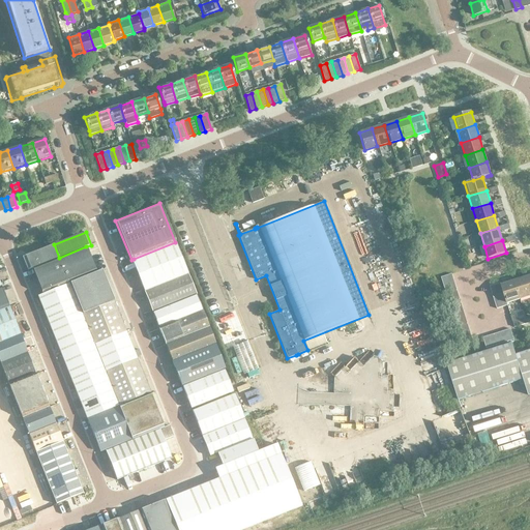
[(188,274),(175,242),(134,259),(140,275),(138,276),(144,292),(188,274)]
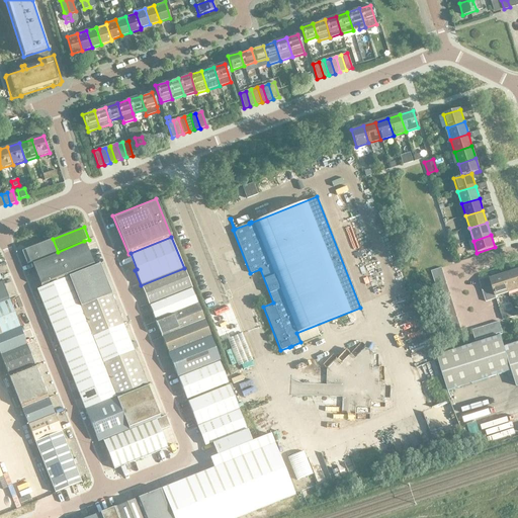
[(58,252),(53,239),(21,252),(26,264),(31,262),(58,252)]
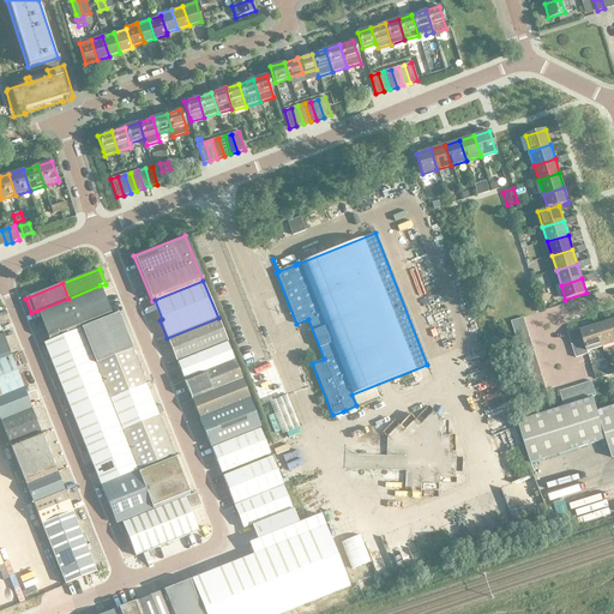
[(37,311),(49,342),(80,329),(112,317),(100,286),(68,299),(37,311)]
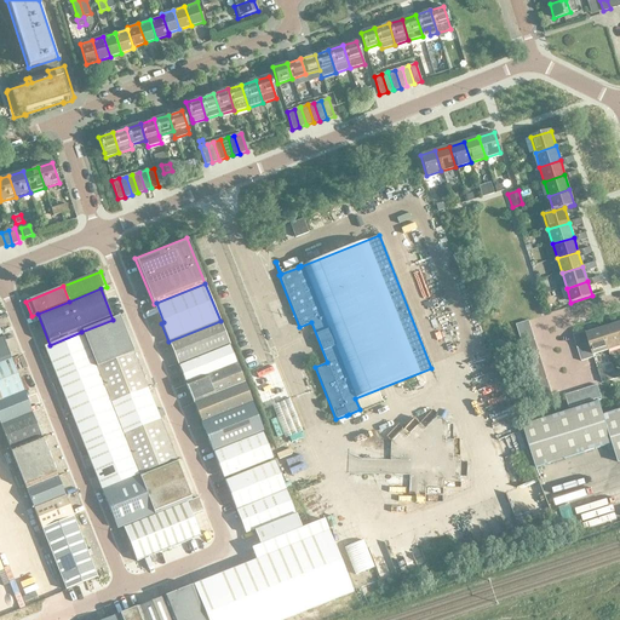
[(96,368),(133,354),(119,317),(113,320),(81,332),(93,362),(96,368)]
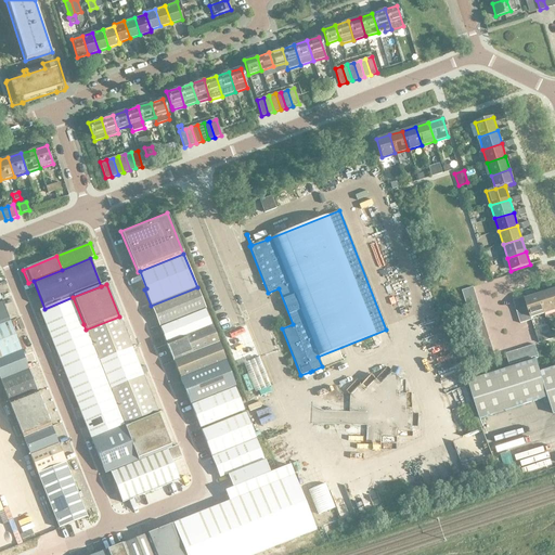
[(159,326),(205,308),(197,287),(188,292),(151,306),(159,326)]
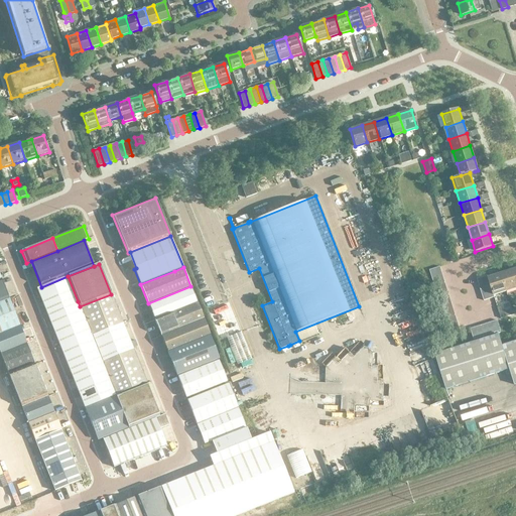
[(431,276),(441,273),(439,267),(429,270),(431,276)]
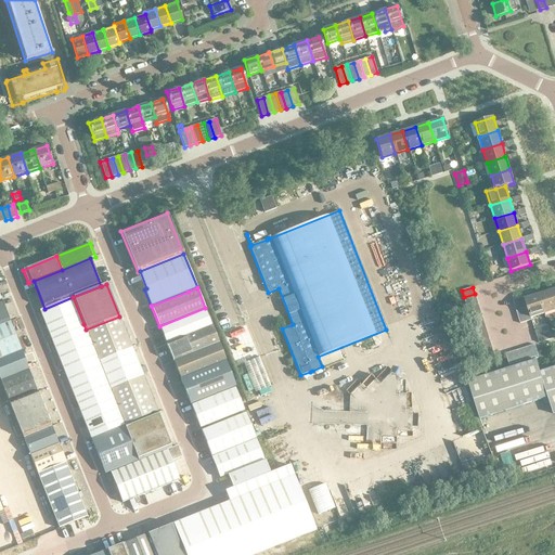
[(543,313),(554,309),(554,302),(551,291),(538,295),(543,313)]
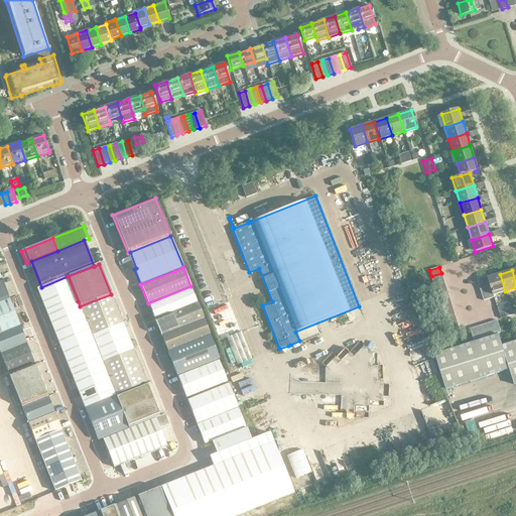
[(431,276),(432,281),(443,278),(441,273),(431,276)]
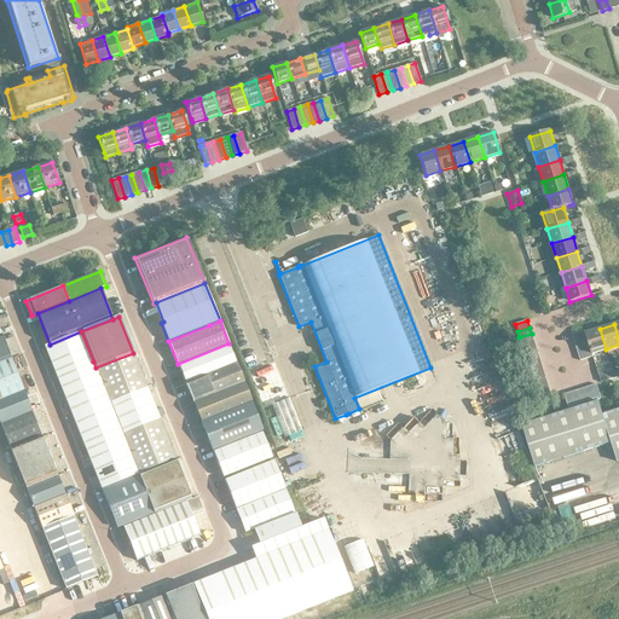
[(591,354),(606,350),(600,329),(585,334),(586,337),(589,343),(590,351),(591,354)]
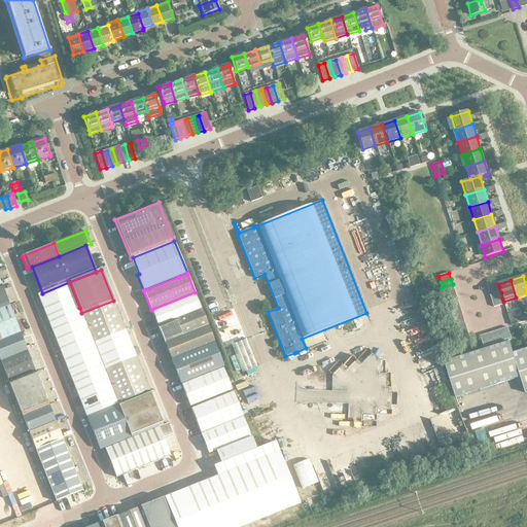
[(499,287),(498,284),(497,281),(487,285),(489,290),(499,287)]
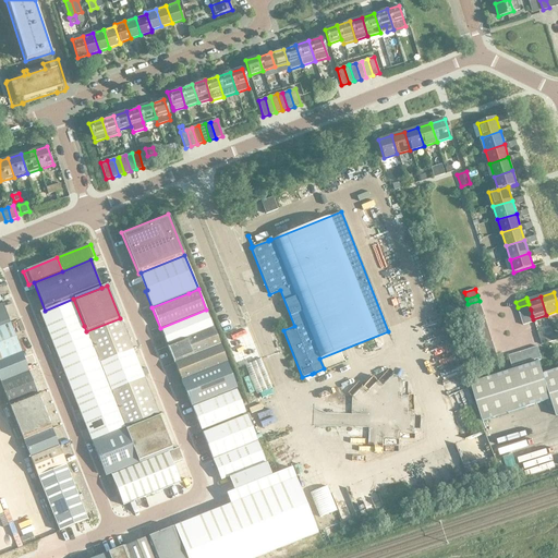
[(73,299),(45,311),(39,312),(50,339),(84,326),(73,299)]
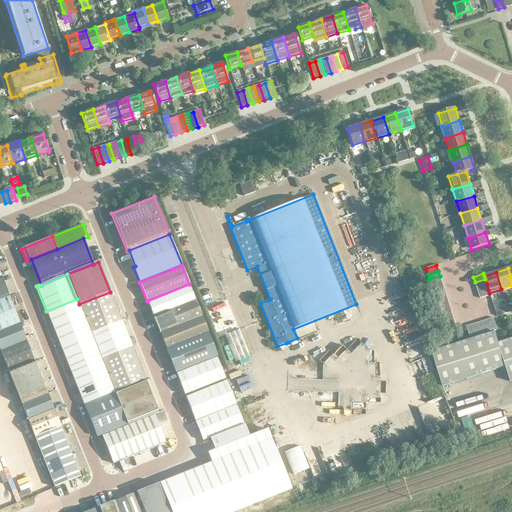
[(429,279),(431,285),(441,281),(440,276),(429,279)]
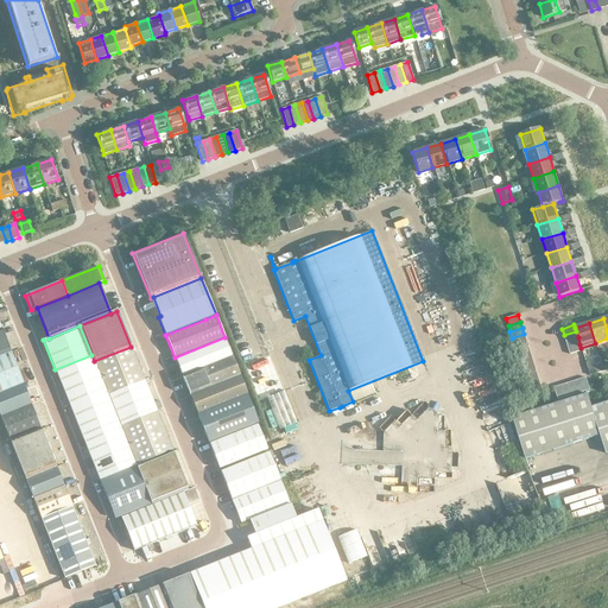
[(0,356),(11,353),(1,329),(0,329),(0,356)]
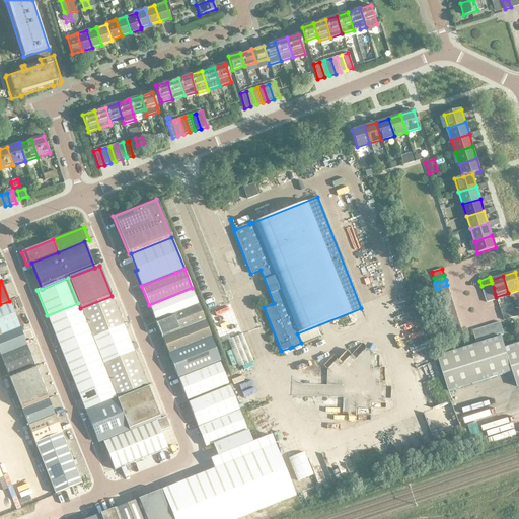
[(494,288),(492,283),(482,286),(483,292),(494,288)]
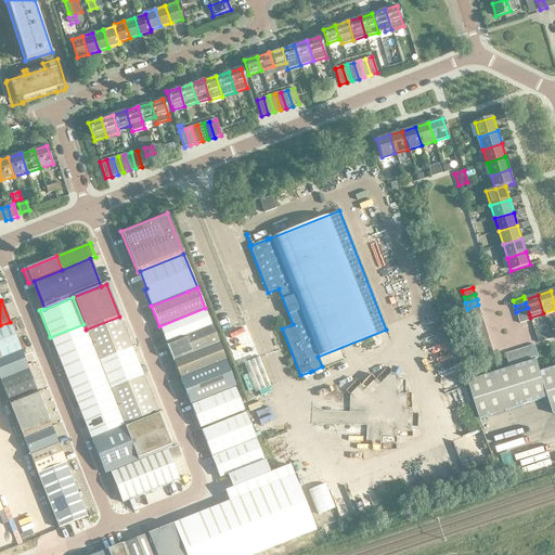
[(478,305),(467,309),(469,314),(480,311),(478,305)]
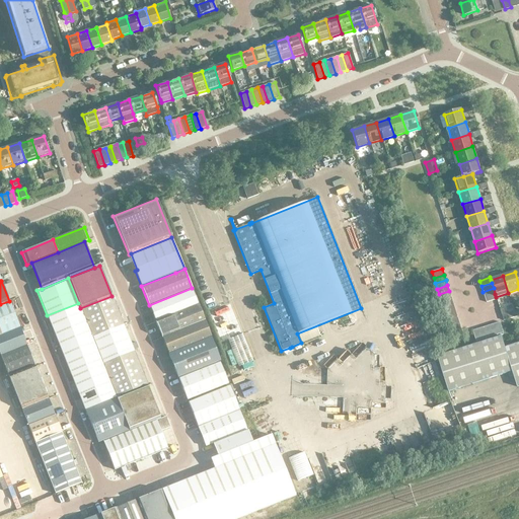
[(485,297),(495,294),(494,288),(483,292),(485,297)]
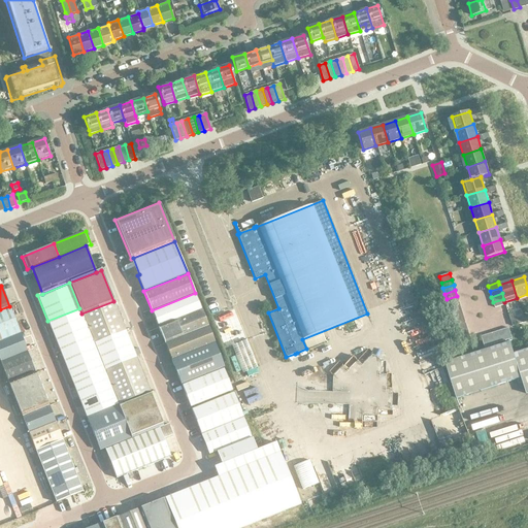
[(192,314),(202,309),(196,295),(152,312),(158,328),(192,314)]
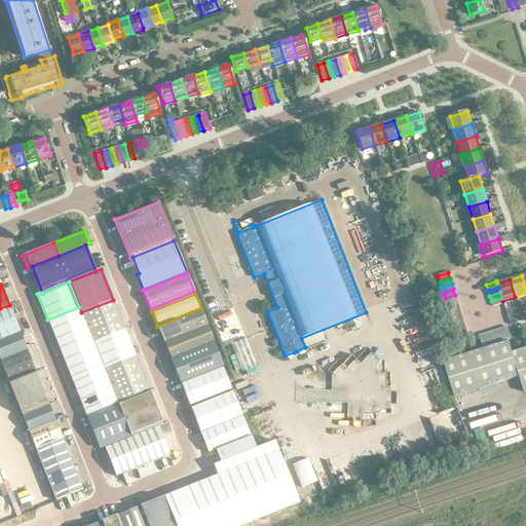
[(455,295),(445,298),(446,303),(457,300),(455,295)]
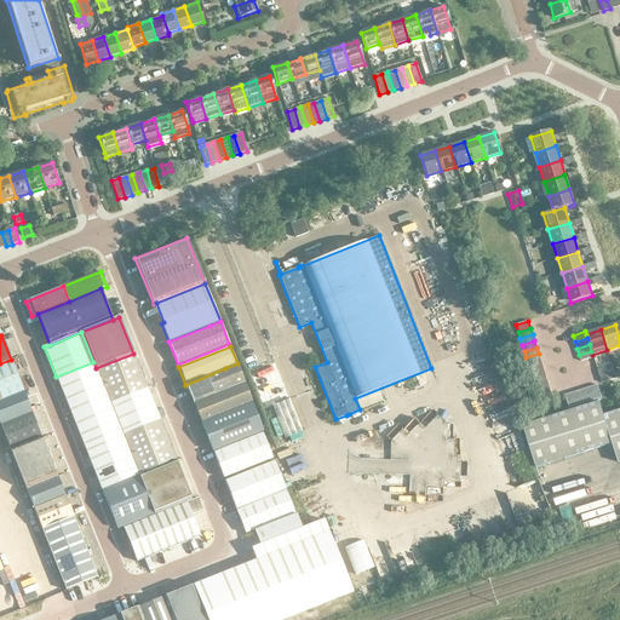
[(593,357),(592,355),(591,351),(579,355),(580,361),(593,357)]
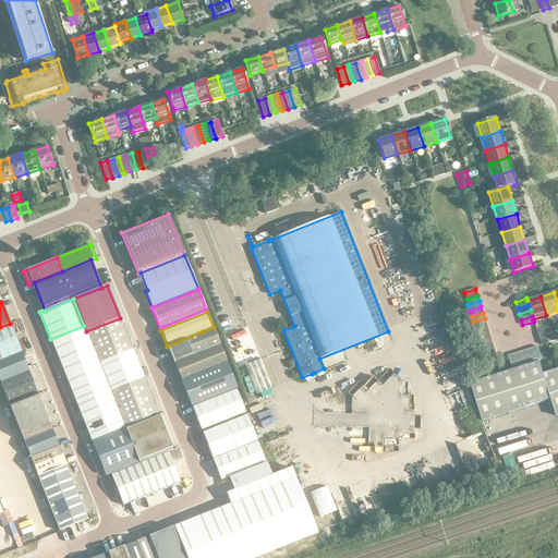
[(99,364),(133,351),(120,318),(86,331),(99,364)]
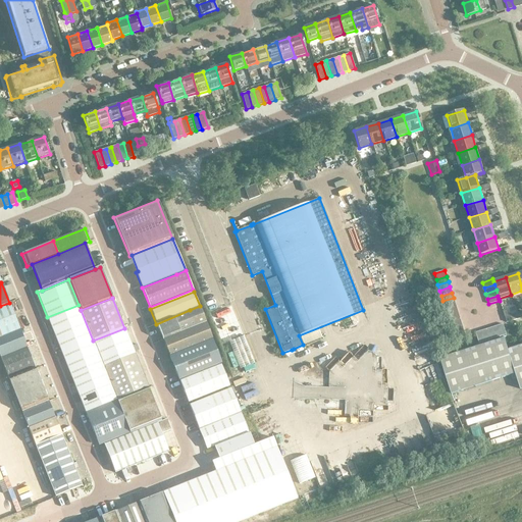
[(455,303),(454,298),(442,301),(445,306),(455,303)]
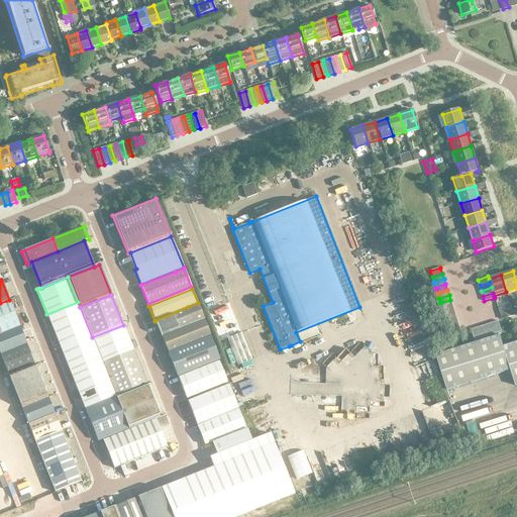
[(0,334),(19,327),(9,300),(0,303),(0,334)]
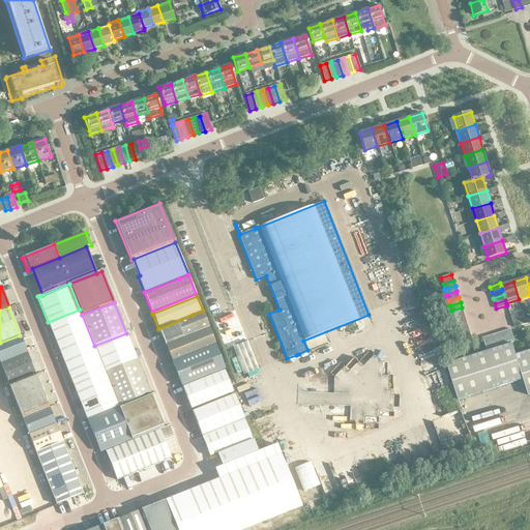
[(464,313),(462,307),(451,311),(453,317),(464,313)]
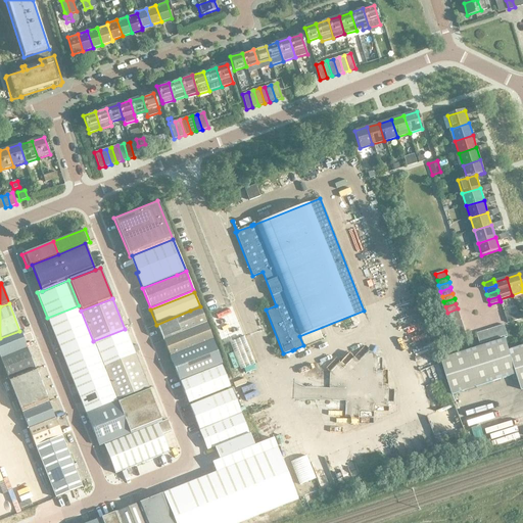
[(47,318),(62,354),(93,341),(81,311),(79,305),(47,318)]
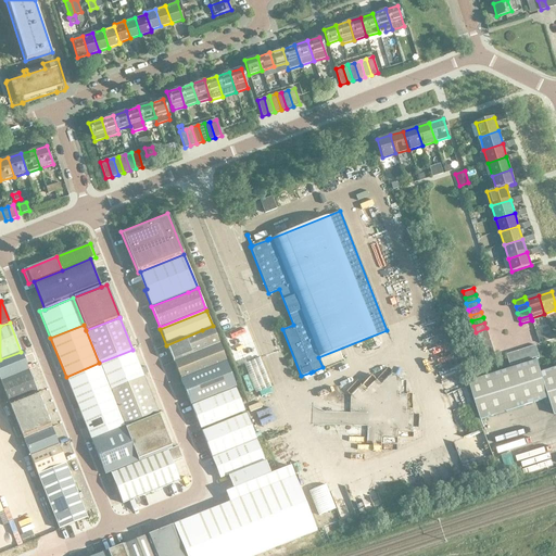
[(219,343),(213,326),(202,330),(166,345),(174,362),(219,343)]
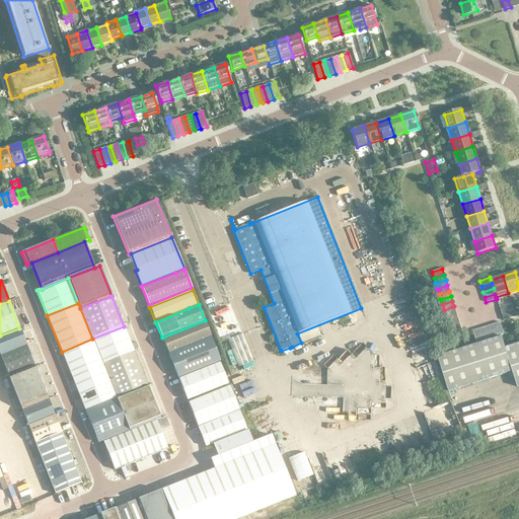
[(445,315),(456,312),(454,306),(444,310),(445,315)]
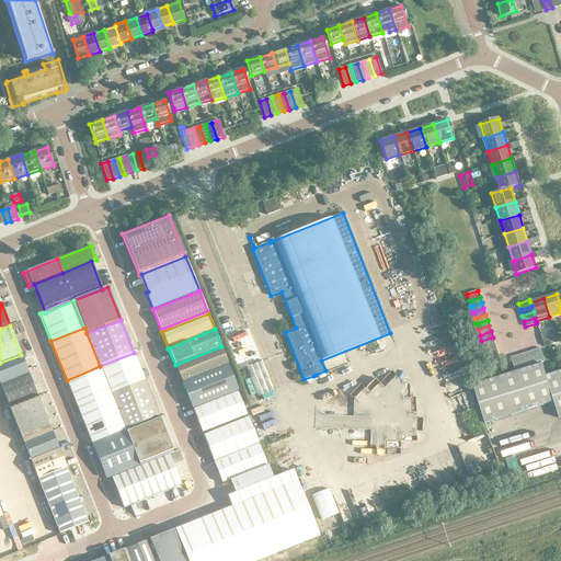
[(494,343),(493,338),(481,341),(483,346),(494,343)]
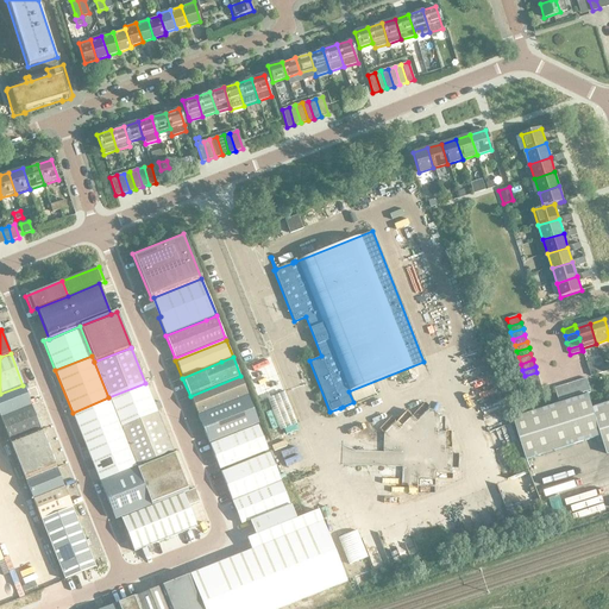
[(539,378),(537,372),(525,376),(527,383),(539,378)]
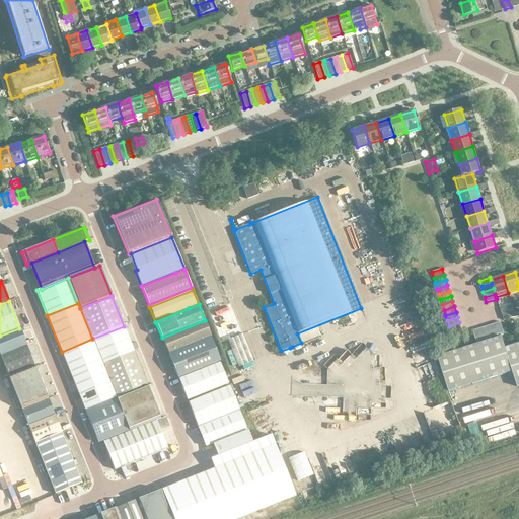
[(205,320),(162,338),(168,353),(211,336),(205,320)]
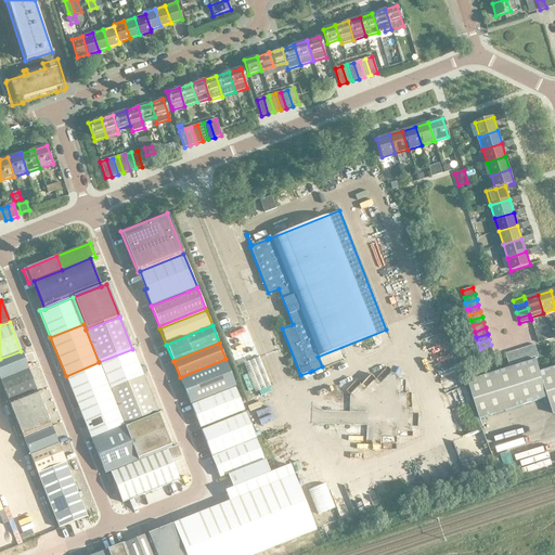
[(493,351),(491,345),(480,349),(481,355),(493,351)]
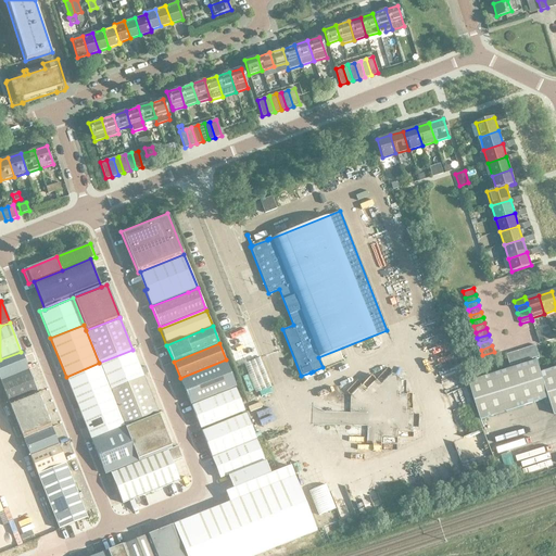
[(535,345),(529,348),(533,358),(539,356),(535,345)]
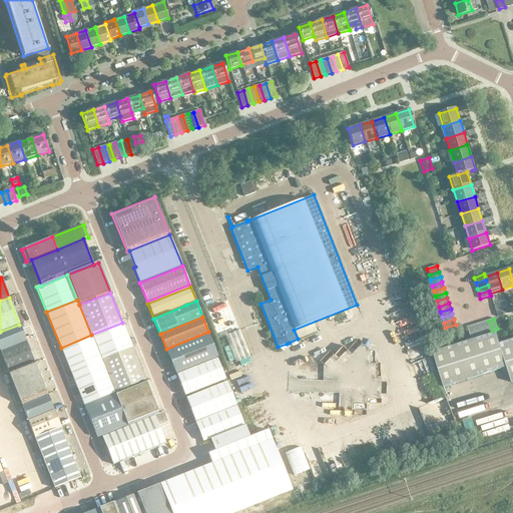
[(486,333),(492,331),(488,321),(483,322),(486,333)]
